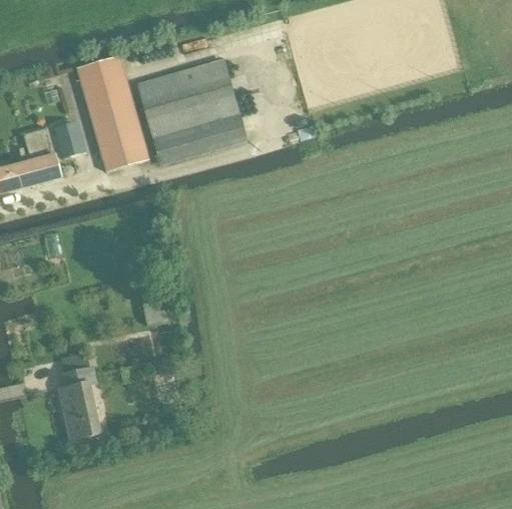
[(76,67),(106,171),(149,158),(119,54),(76,67)]
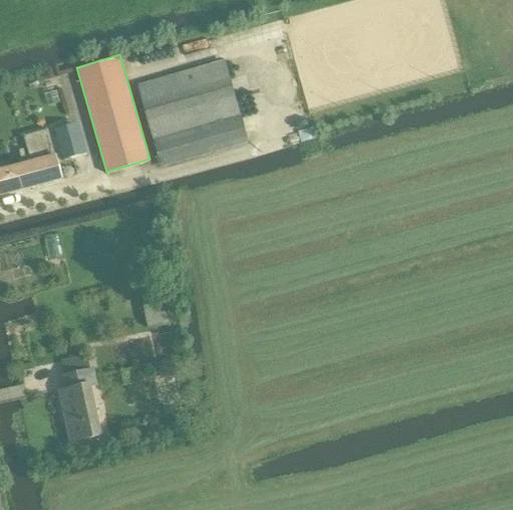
[(162,164),(246,140),(222,58),(138,82),(162,164)]
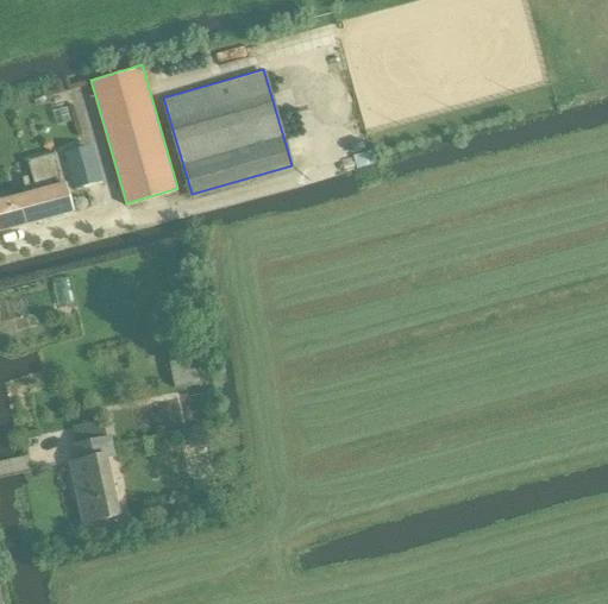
[(75,187),(102,180),(92,143),(64,150),(75,187)]
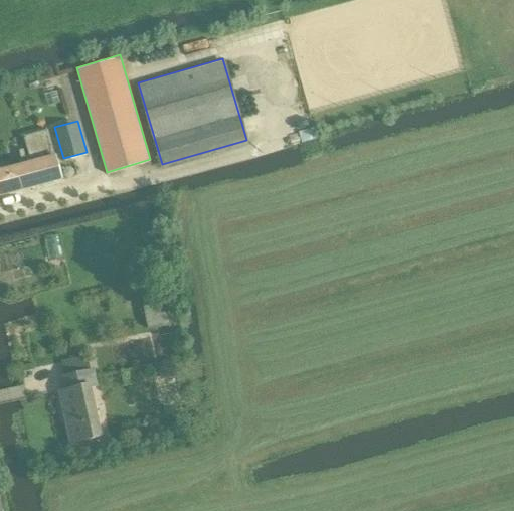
[(0,192),(60,176),(46,127),(21,134),(27,155),(24,156),(21,147),(17,149),(19,157),(6,161),(7,167),(0,169),(0,192)]
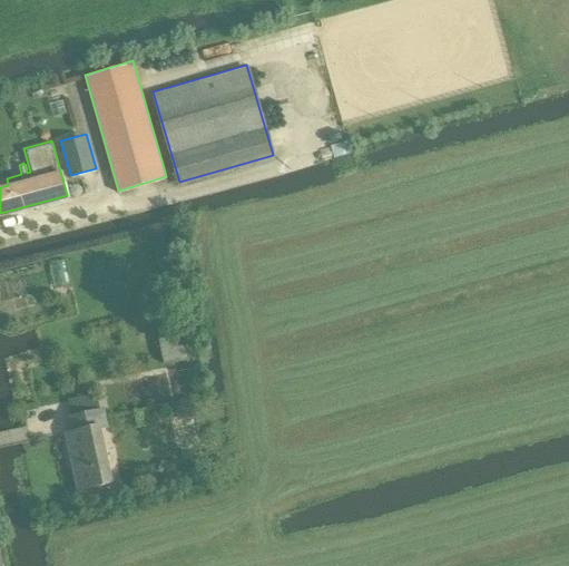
[(165,360),(184,357),(177,321),(158,325),(165,360)]
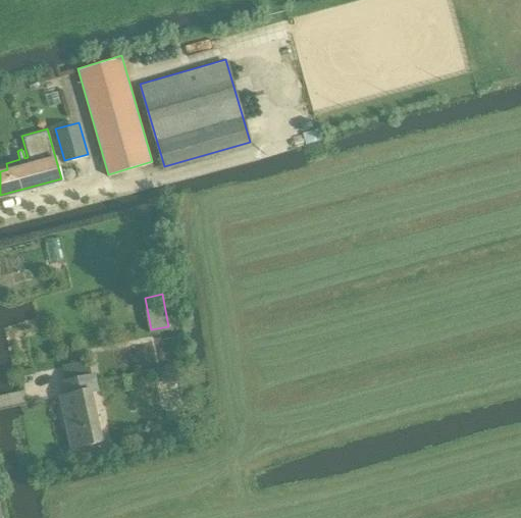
[(175,363),(158,367),(161,380),(178,376),(175,363)]
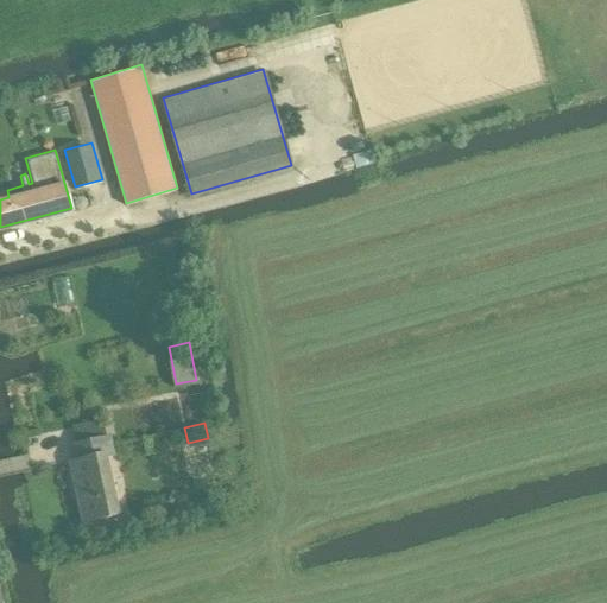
[(117,513),(105,455),(111,452),(107,436),(75,442),(78,458),(71,459),(75,476),(78,476),(82,494),(78,494),(84,519),(117,513)]
